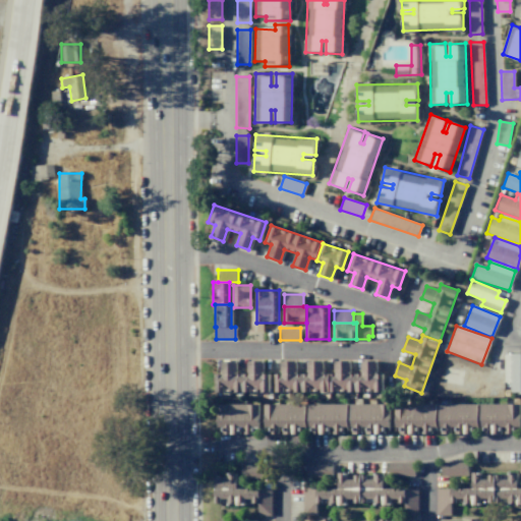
[(520,353),(504,353),(503,382),(510,382),(510,392),(520,392),(520,353)]
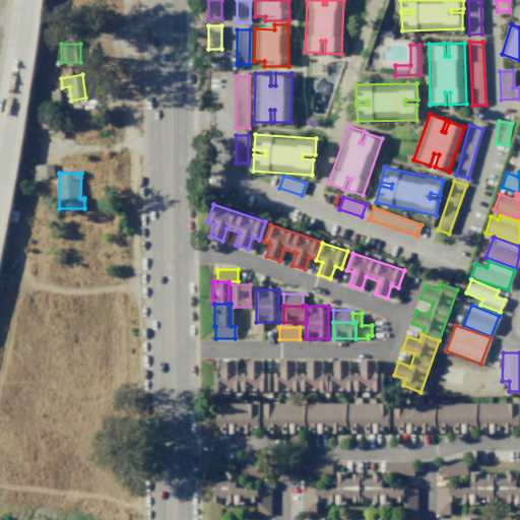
[(335,361),(348,361),(348,373),(362,373),(362,360),(376,360),(376,373),(382,373),(382,391),(328,391),(328,373),(335,373),(335,361)]
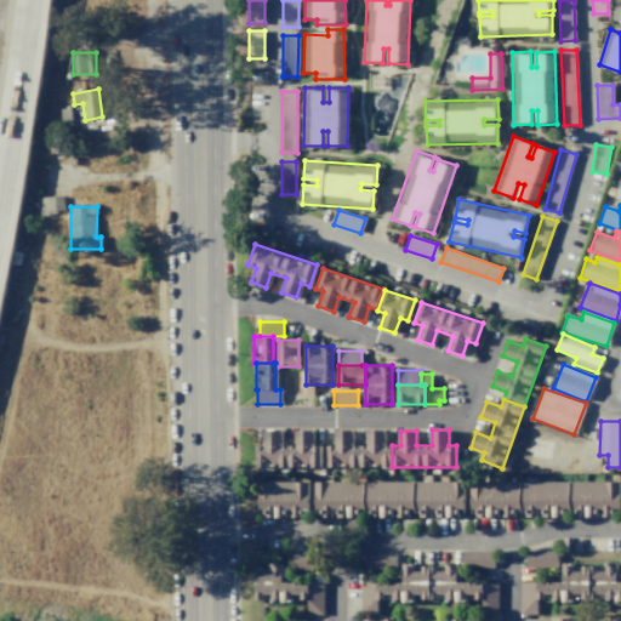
[(265,431),(280,431),(280,446),(296,446),(296,431),(312,431),(312,445),(320,445),(320,468),(256,468),(256,445),(265,445),(265,431)]
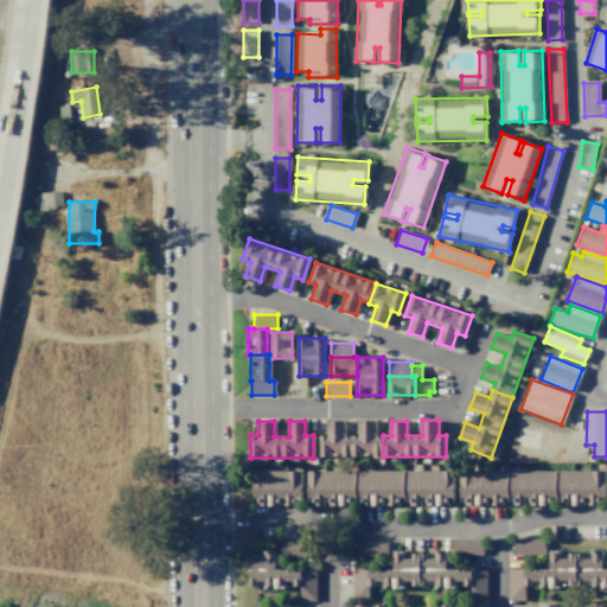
[(327,421),(344,421),(344,435),(359,435),(359,421),(375,421),(375,435),(383,435),(383,457),(319,457),(319,435),(327,435),(327,421)]
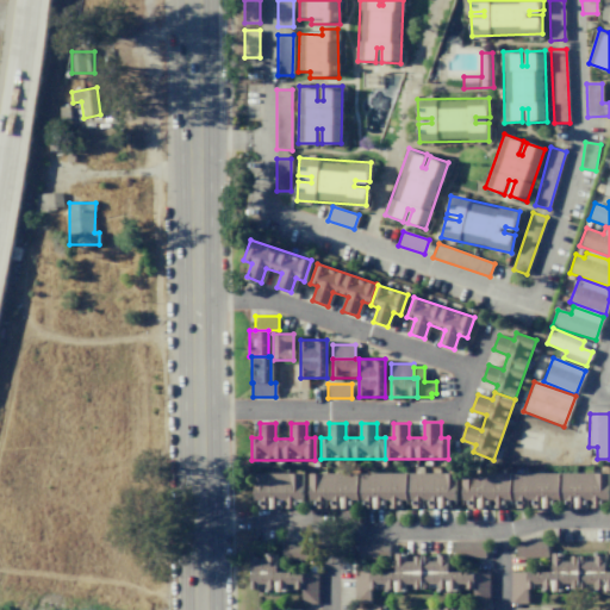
[(310,473),(310,505),(358,505),(358,473),(310,473)]
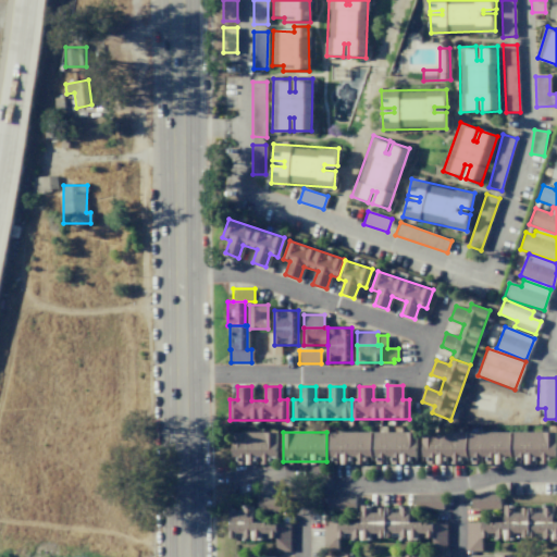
[(326,432),(326,461),(371,461),(371,432),(326,432)]
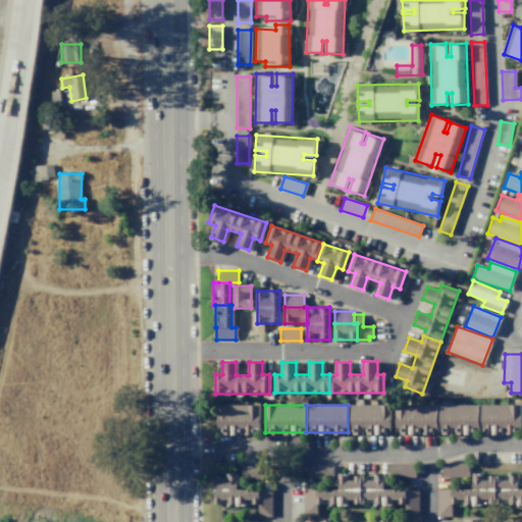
[(348,405),(348,432),(389,432),(389,405),(348,405)]
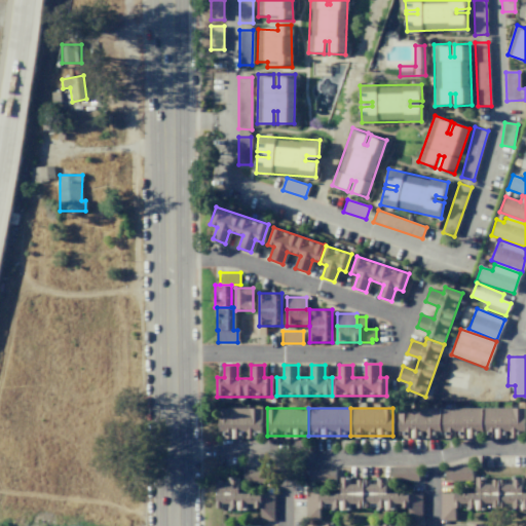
[(399,408),(399,436),(441,436),(441,408),(399,408)]
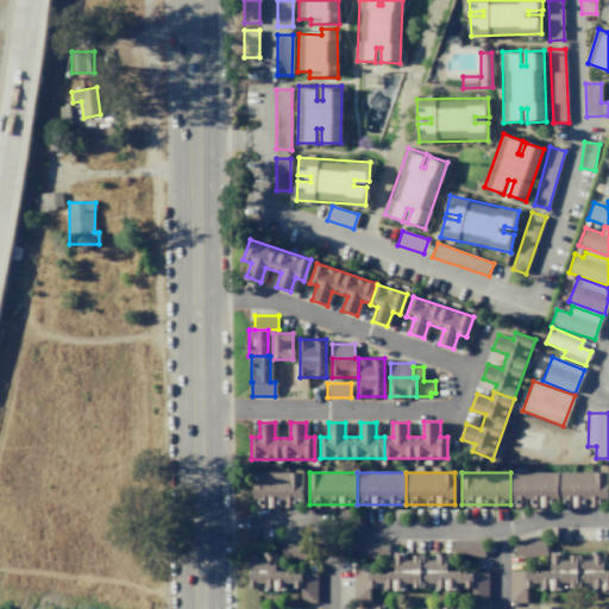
[(510,472),(510,504),(559,504),(559,472),(510,472)]
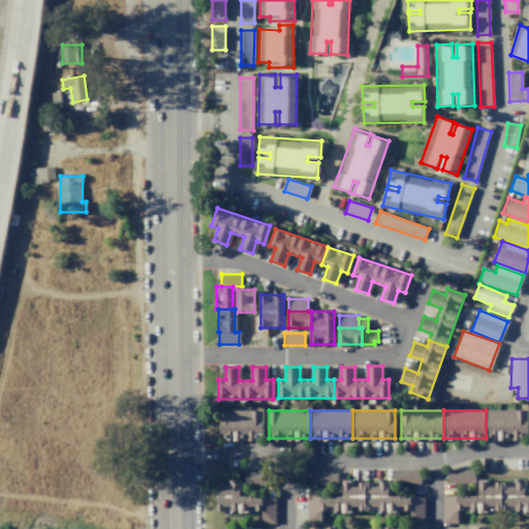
[(486,410),(486,438),(528,438),(528,410),(486,410)]
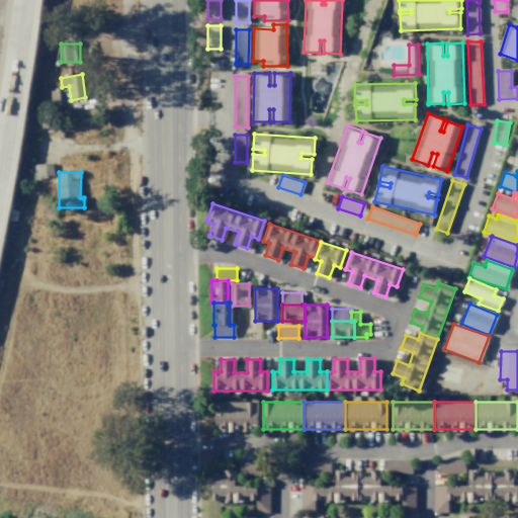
[(216,403),(216,429),(256,429),(256,403),(216,403)]
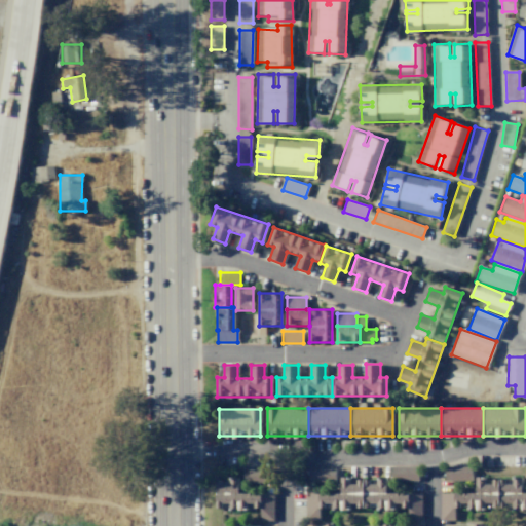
[(337,466),(309,466),(309,481),(337,481),(337,466)]
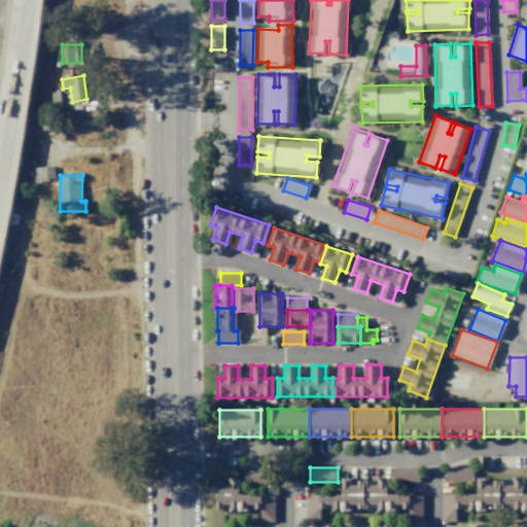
[(393,467),(420,467),(420,482),(393,482),(393,467)]
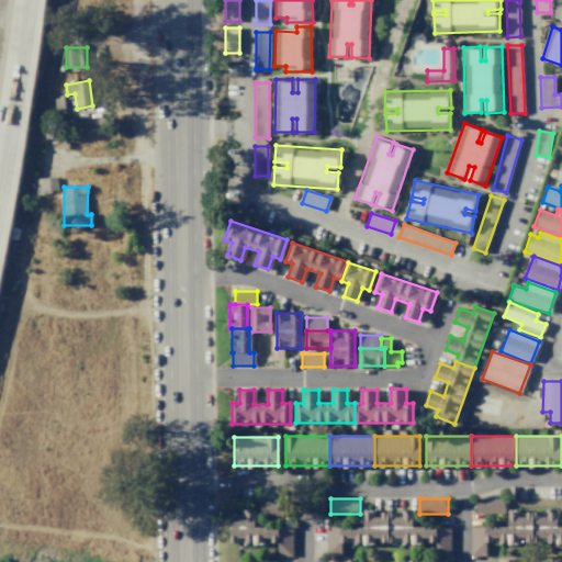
[(260,499),(289,499),(289,515),(260,515),(260,499)]
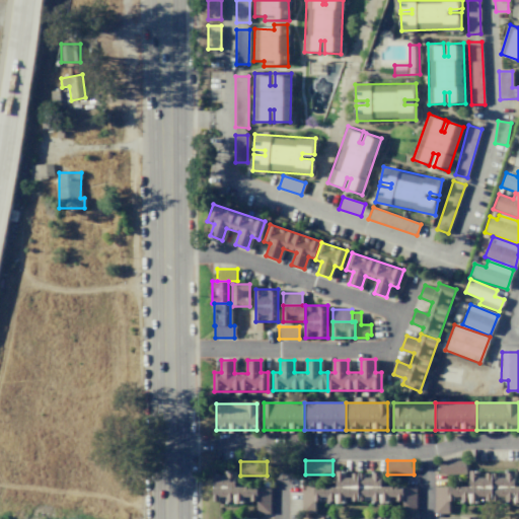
[(465,461),(439,461),(439,475),(465,475),(465,461)]
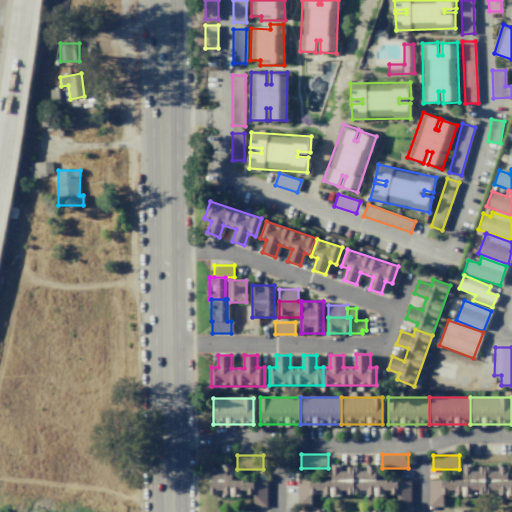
[(355,479),(355,466),(341,466),(341,464),(332,464),(332,479),(355,479)]
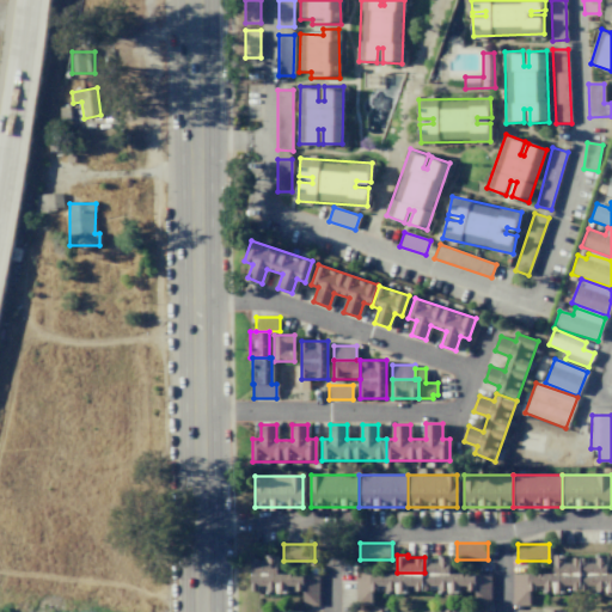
[(424,573),(424,557),(440,557),(440,555),(451,555),(451,573),(424,573)]
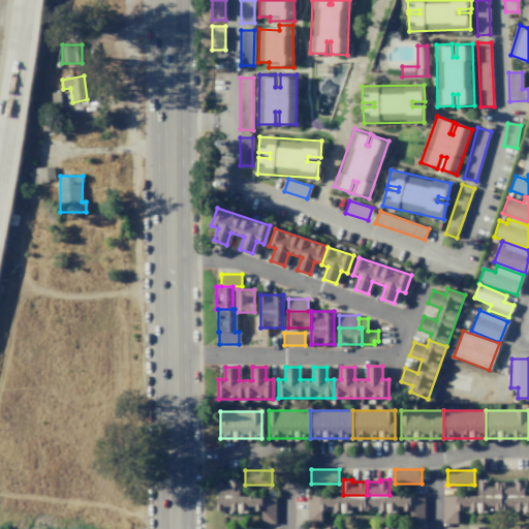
[(217,496),(217,483),(230,483),(230,480),(240,480),(240,496),(217,496)]
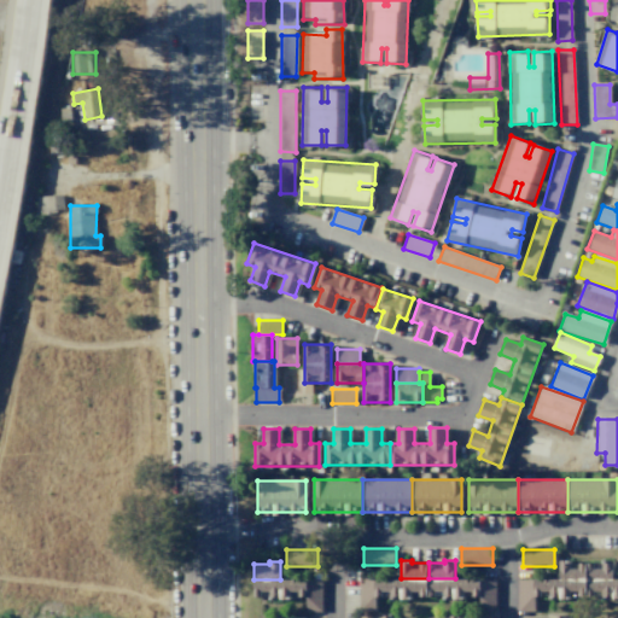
[(587,579),(587,564),(571,564),(571,561),(560,561),(560,579),(587,579)]
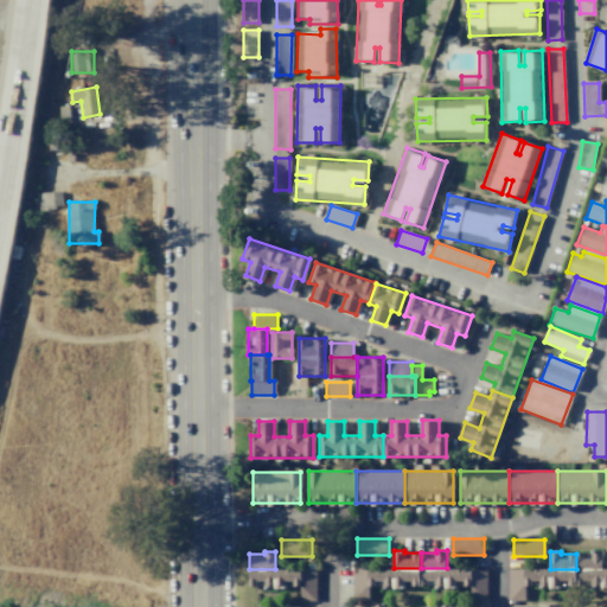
[(576,569),(576,554),(592,554),(592,551),(602,551),(602,569),(576,569)]
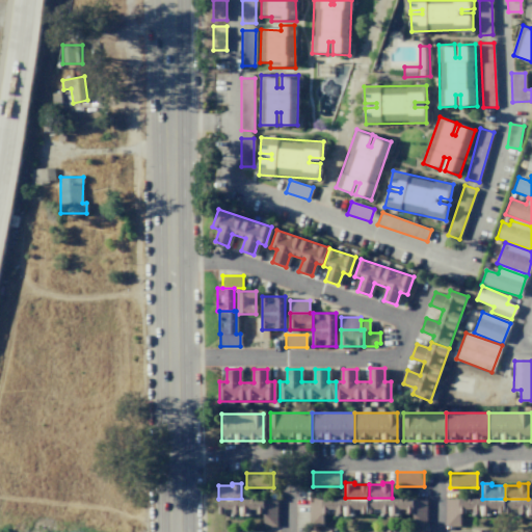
[(322,498),(310,498),(310,526),(322,526),(322,513),(322,498)]
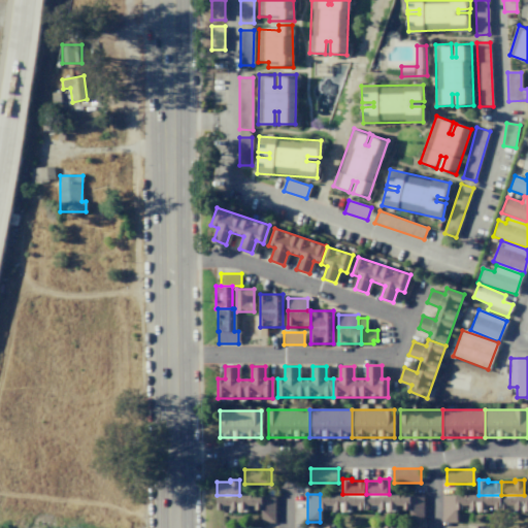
[(320,494),(320,509),(334,508),(334,512),(352,512),(352,509),(366,509),(366,494),(342,494),(320,494)]
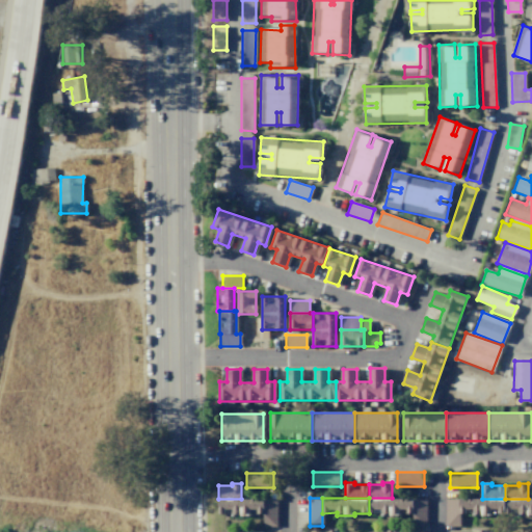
[(415,498),(415,512),(400,512),(400,515),(382,514),(382,513),(369,512),(369,498),(392,498),(415,498)]
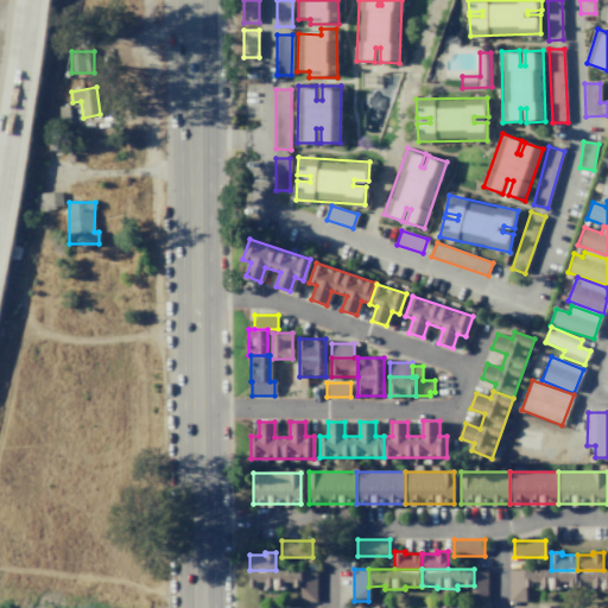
[(474,569),(488,569),(488,601),(474,601),(474,586),(474,569)]
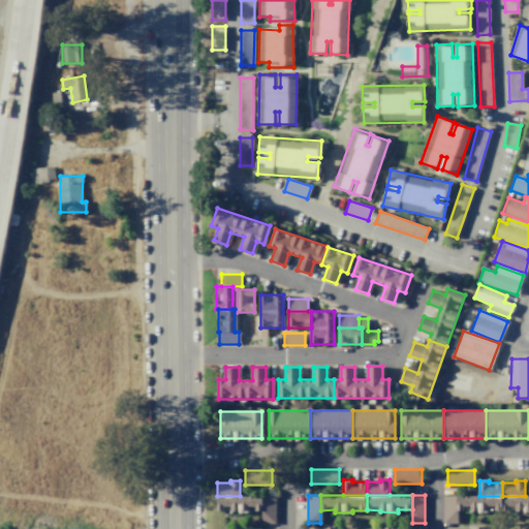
[(262,496),(262,511),(249,511),(249,514),(231,514),(231,511),(217,511),(217,496),(240,496),(262,496)]
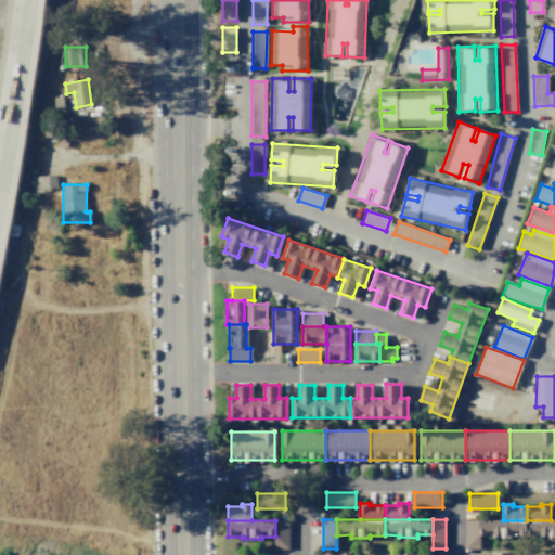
[(275,520),(288,520),(288,550),(275,550),(275,537),(275,520)]
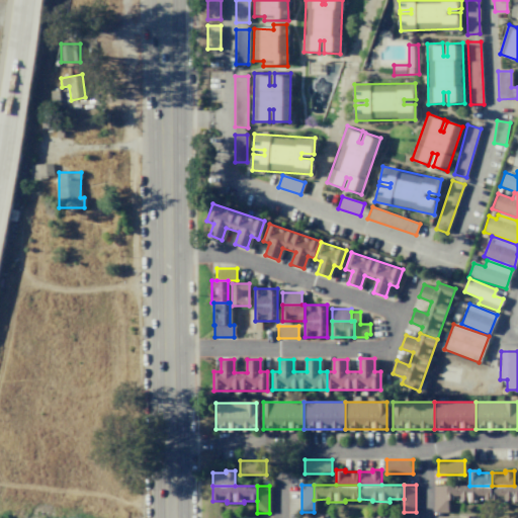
[(447,486),(435,486),(435,513),(447,513),(447,501),(447,486)]
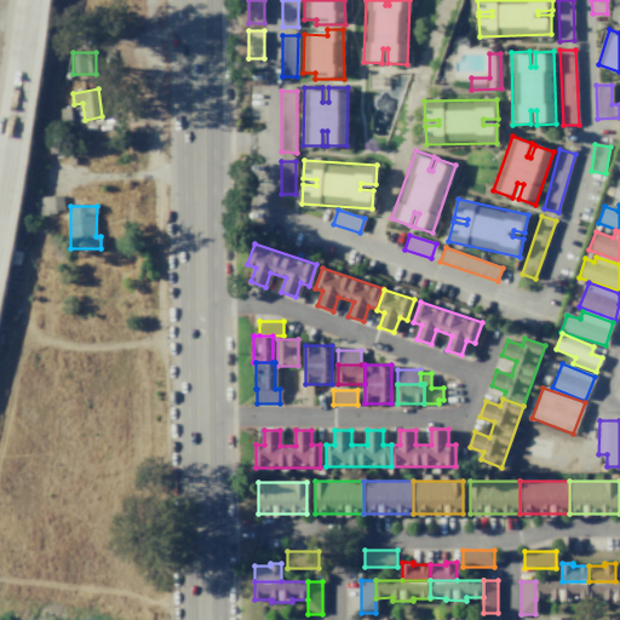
[(535,581),(535,600),(551,598),(551,602),(572,602),(572,600),(589,600),(589,581),(562,581),(535,581)]
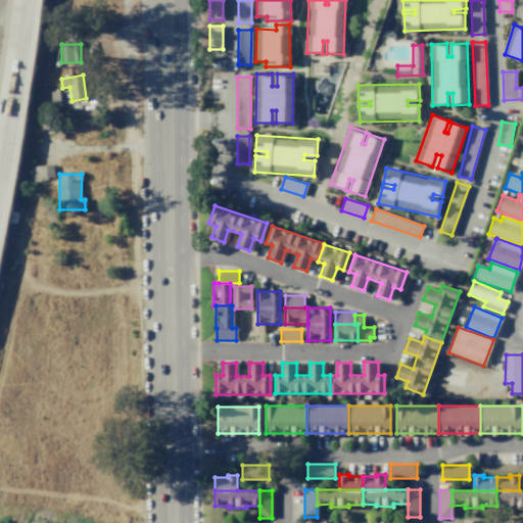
[(522,490),(522,507),(510,507),(510,506),(496,506),(496,490),(519,490),(522,490)]
